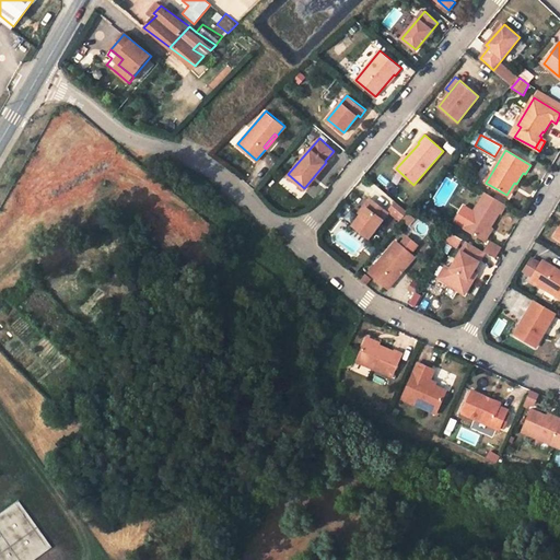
[(396,168),(408,155),(406,154),(394,167),(396,168)]
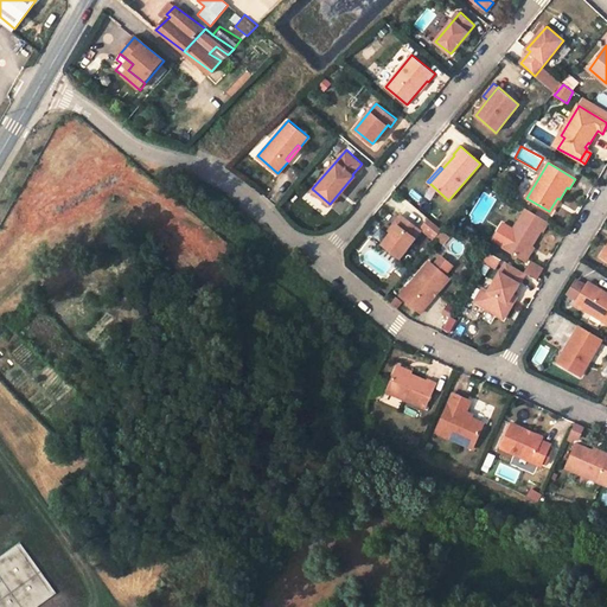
[(305,198),(326,215),(330,210),(308,193),(305,198)]
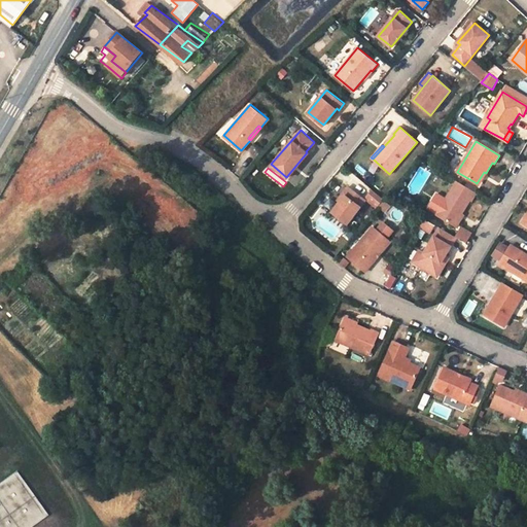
[(477,192),(456,180),(435,215),(455,226),(462,213),(470,201),(471,201),(477,192)]
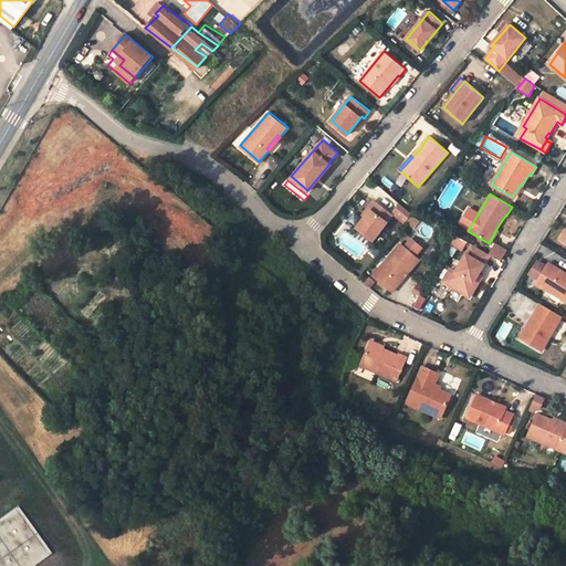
[(356,227),(373,240),(392,215),(374,200),(368,207),(369,209),(356,227)]
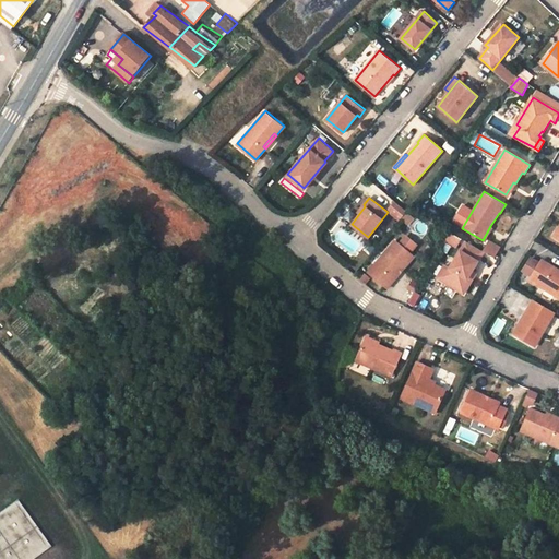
[(406,227),(415,219),(408,213),(401,219),(406,227)]
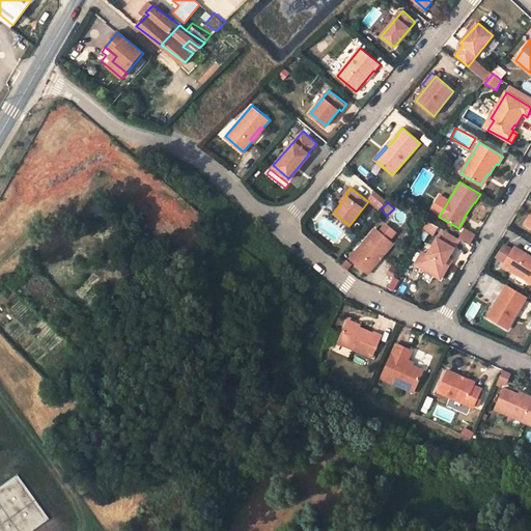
[(467,216),(466,215),(458,228),(459,228),(467,216)]
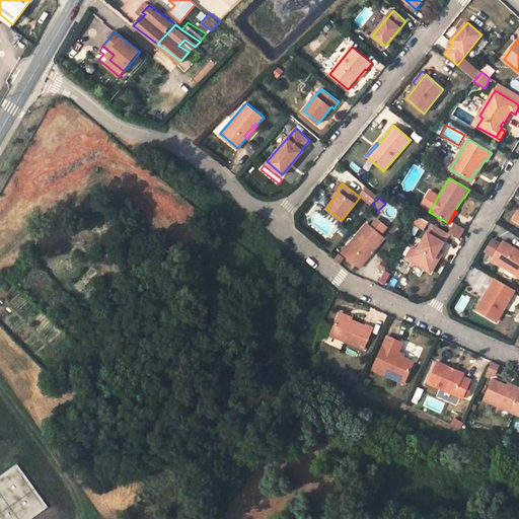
[(418,216),(413,224),(424,231),(429,223),(418,216)]
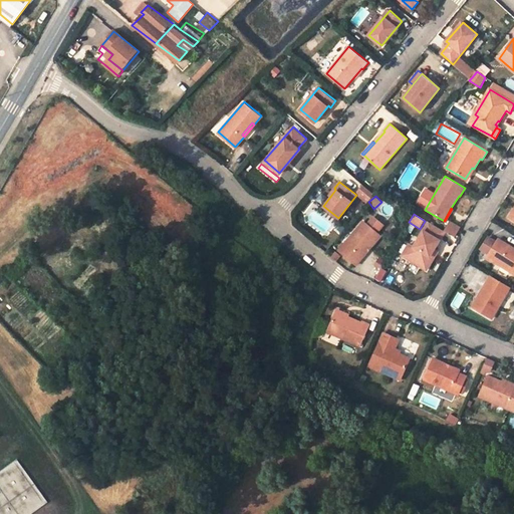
[(363,221),(338,250),(355,264),(380,236),(363,221)]
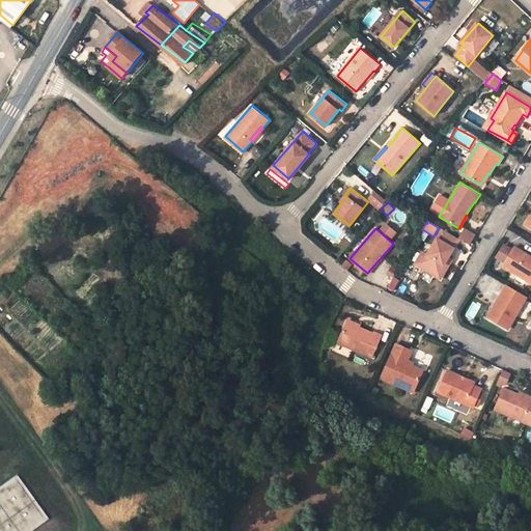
[(426,254),(419,267),(440,279),(448,264),(445,262),(448,257),(459,239),(443,228),(426,254)]
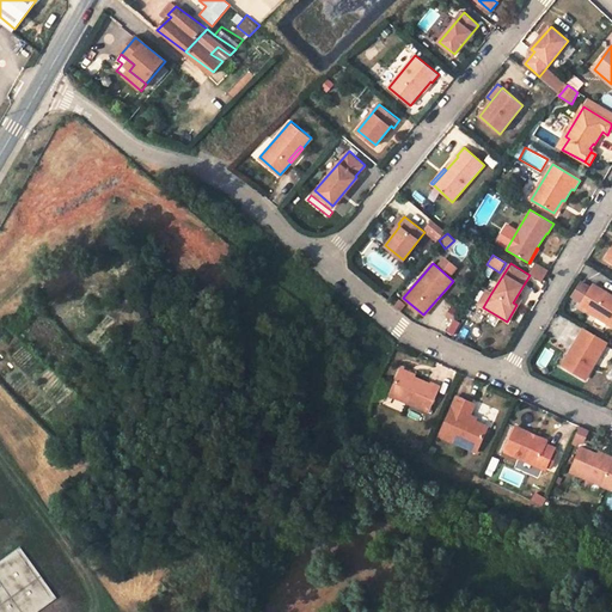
[(537,264),(530,276),(542,283),(549,271),(537,264)]
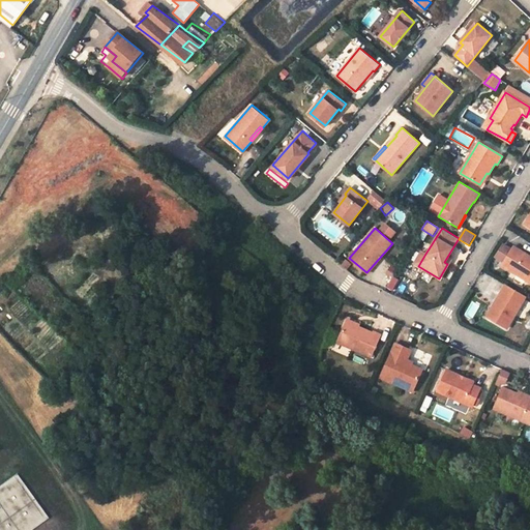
[(513,246),(502,265),(529,283),(529,259),(523,255),(524,254),(513,246)]
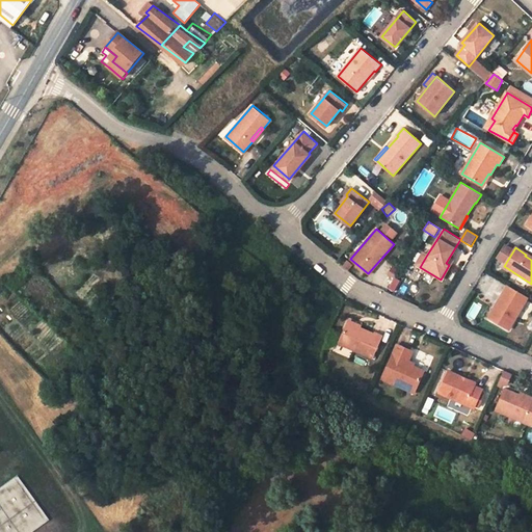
[(423,253),(416,264),(420,267),(427,255),(423,253)]
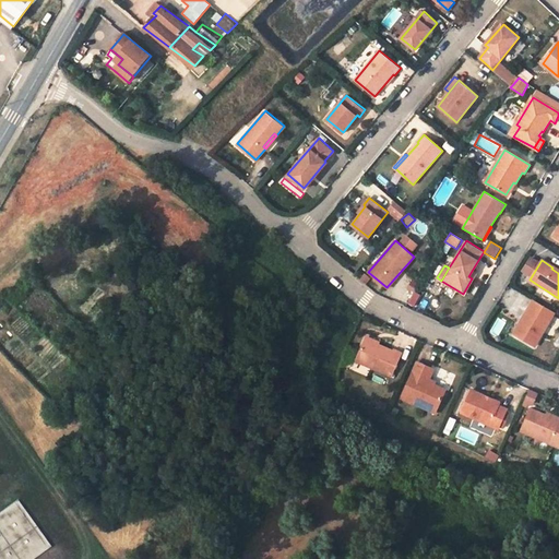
[(554,313),(533,300),(528,308),(531,310),(522,324),(520,322),(512,334),(533,347),(554,313)]
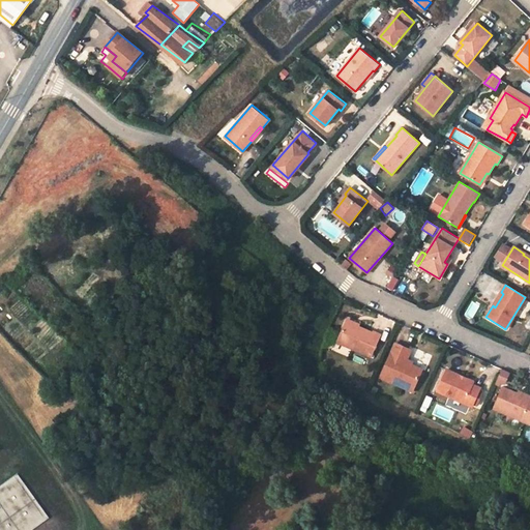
[(503,294),(501,292),(493,305),(495,307),(503,294)]
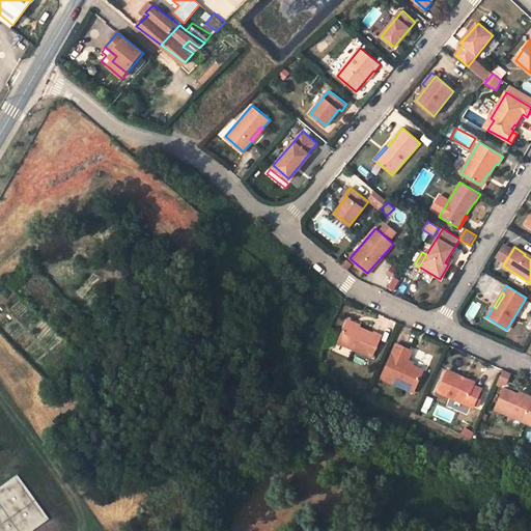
[(359,327),(346,320),(336,341),(371,358),(381,335),(372,331),(372,333),(359,327)]
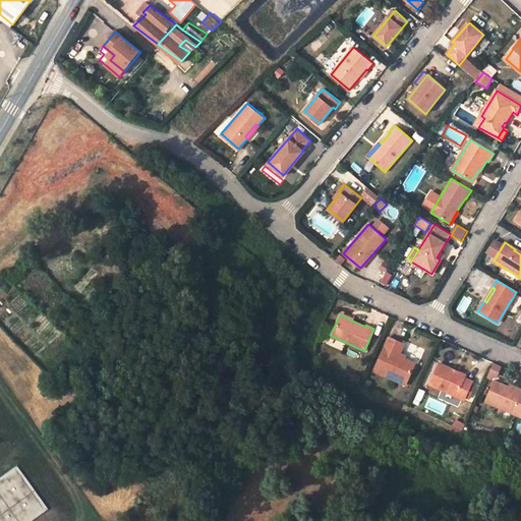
[(401,342),(388,337),(373,370),(390,378),(392,374),(406,381),(414,362),(403,358),(396,354),(401,342)]
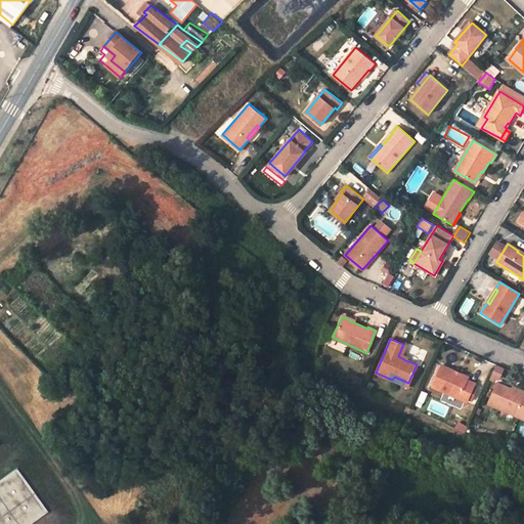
[(405,346),(403,344),(398,356),(405,360),(406,357),(401,355),(405,346)]
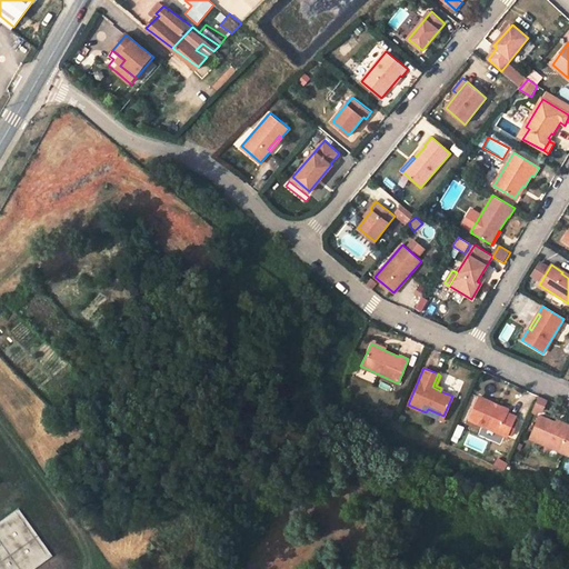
[(538,395),(532,409),(542,413),(548,399),(538,395)]
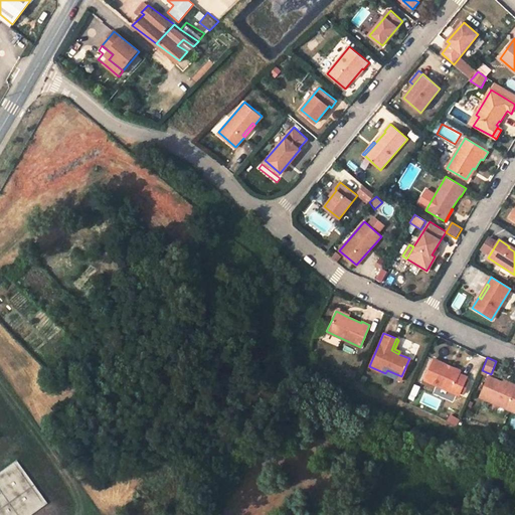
[(460,371),(433,359),(423,380),(458,395),(466,377),(458,373),(460,371)]
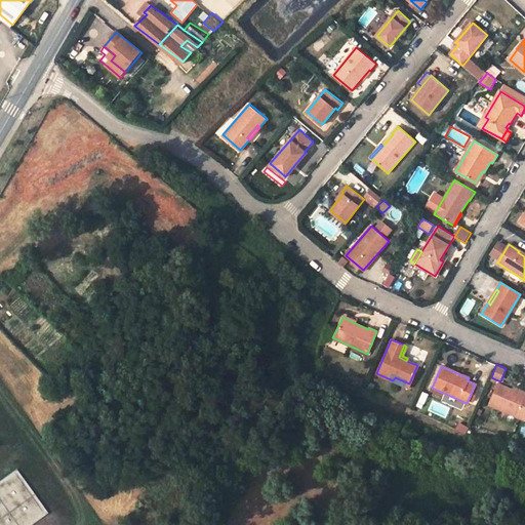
[(395,377),(393,380),(407,388),(409,384),(395,377)]
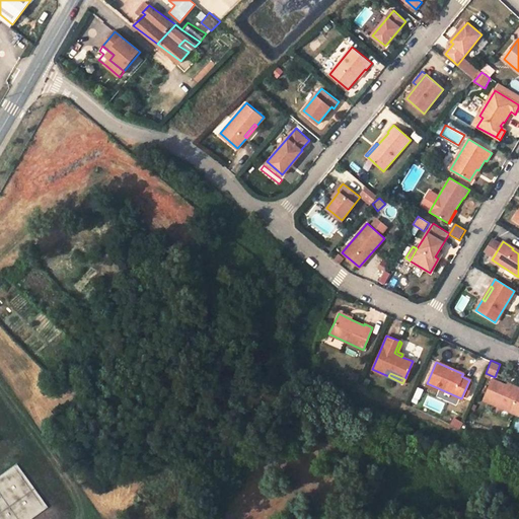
[(518,391),(506,386),(492,379),(483,399),(518,416),(518,412),(518,391)]
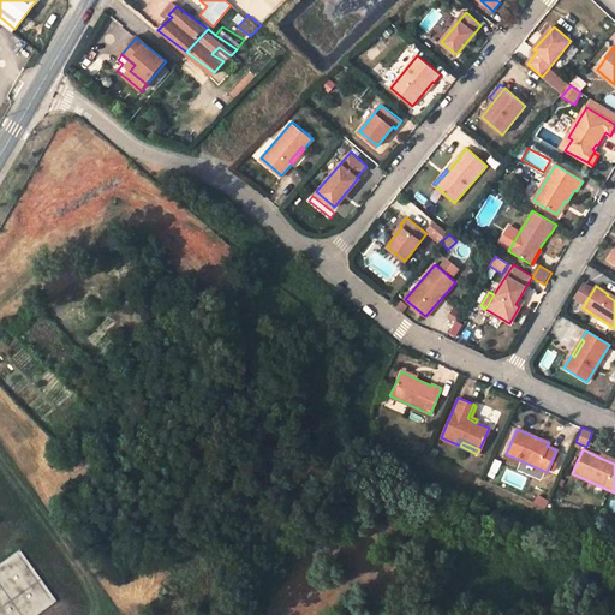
[(544,507),(549,500),(537,494),(533,502),(544,507)]
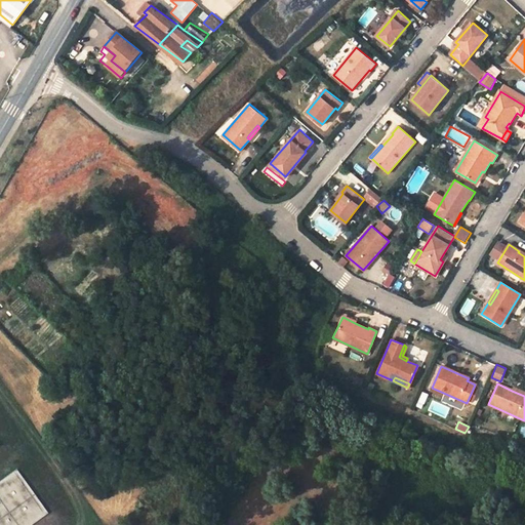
[(0,524),(2,524),(38,498),(16,472),(0,484),(0,524)]
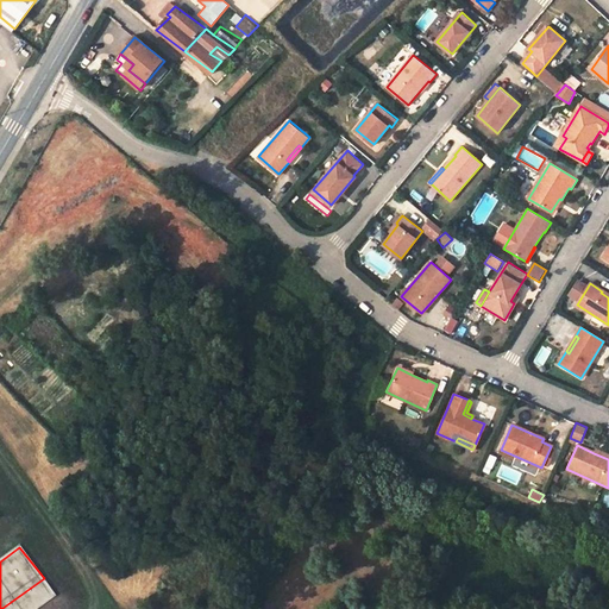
[(44,578),(2,608),(41,608),(58,596),(44,578)]
